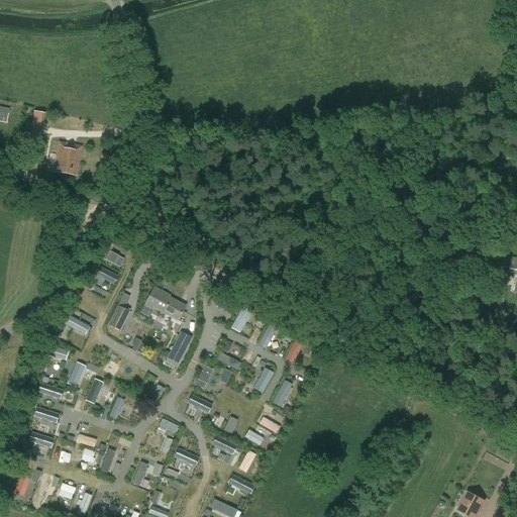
[(0,121),(7,123),(9,114),(5,113),(6,108),(0,106),(0,121)]
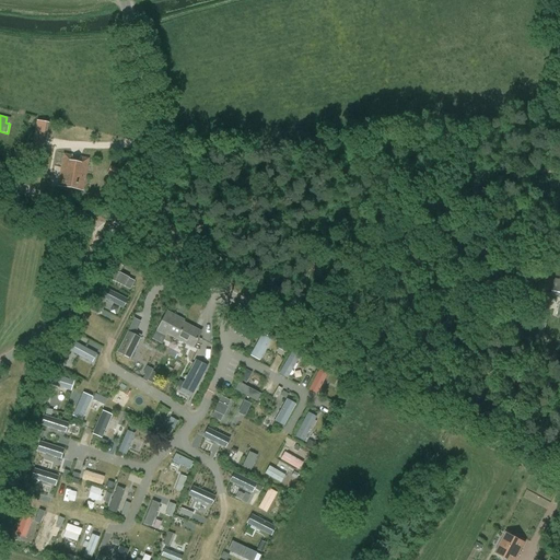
[(47,124),(37,121),(34,135),(45,137),(47,124)]
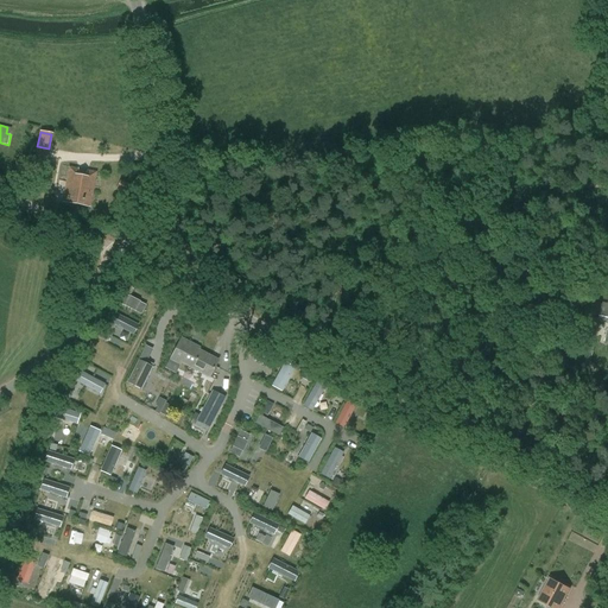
[(89,207),(96,172),(69,168),(63,202),(89,207)]
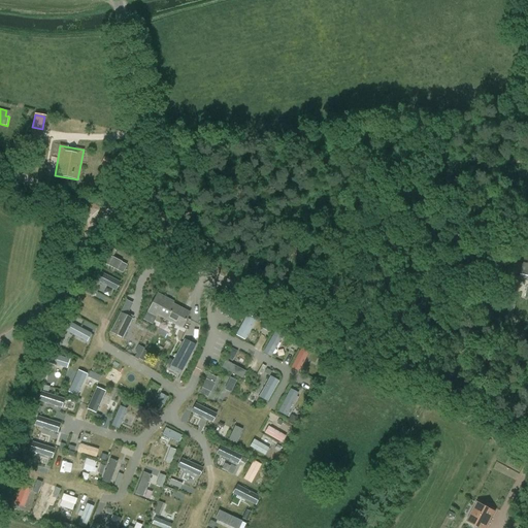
[(26,157),(39,159),(40,153),(27,150),(26,157)]
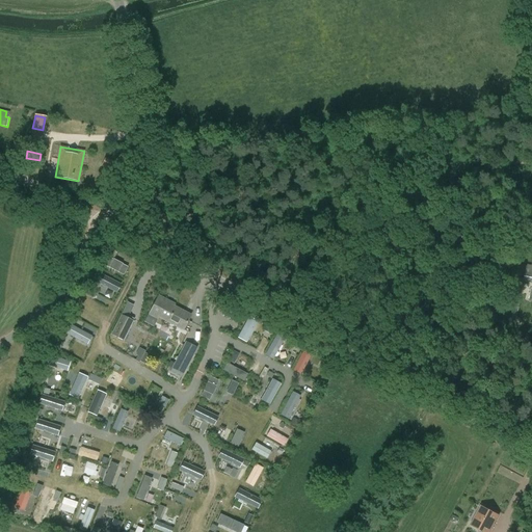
[(114,171),(121,158),(108,152),(102,165),(114,171)]
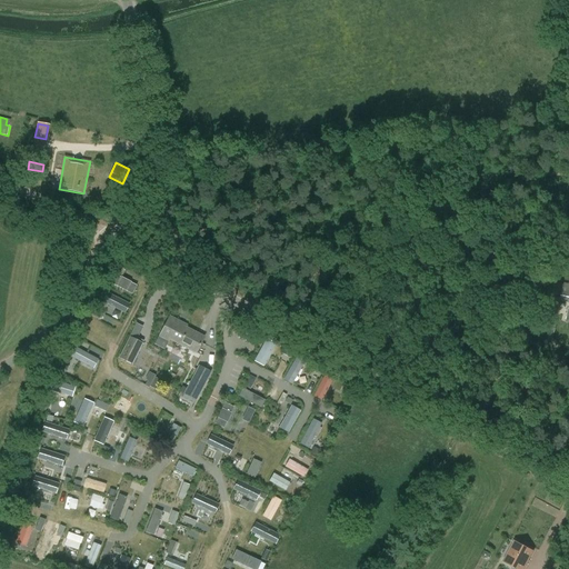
[(112,285),(133,295),(139,285),(117,273),(112,285)]
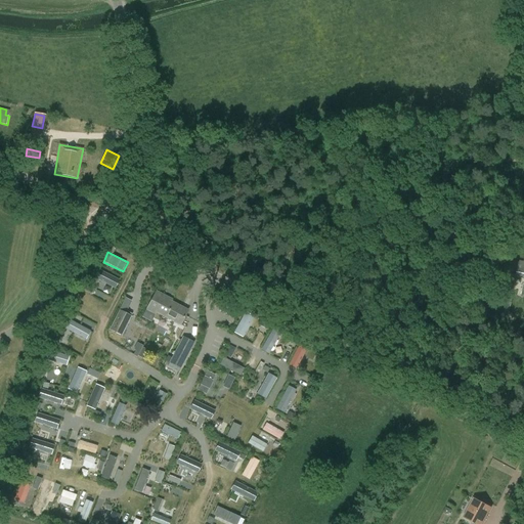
[(90,286),(111,296),(120,278),(99,268),(90,286)]
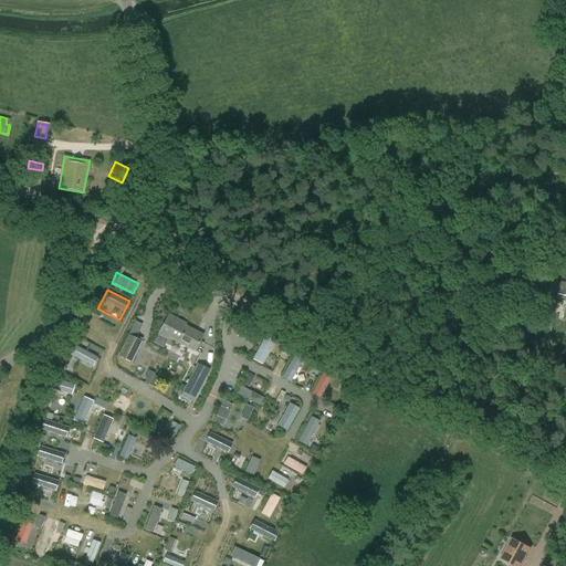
[(195,352),(200,341),(194,336),(196,332),(185,326),(186,324),(169,315),(158,335),(167,339),(168,337),(195,352)]
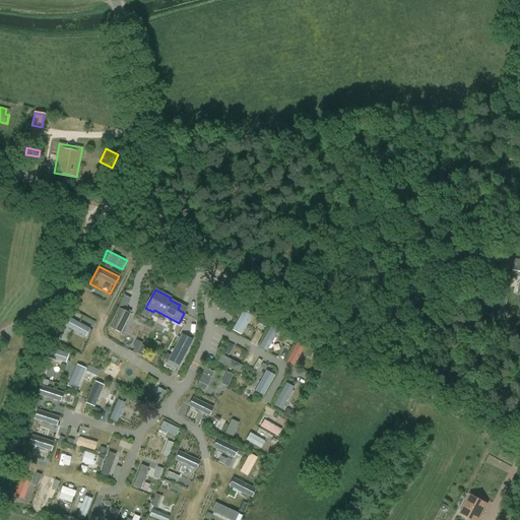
[(509,295),(499,290),(496,297),(507,301),(509,295)]
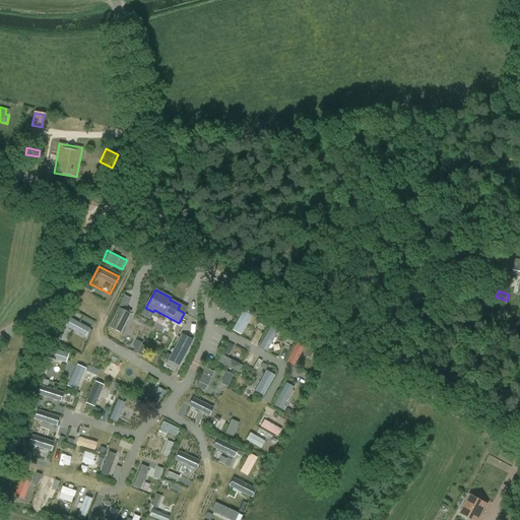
[(124,310),(130,299),(125,297),(119,307),(124,310)]
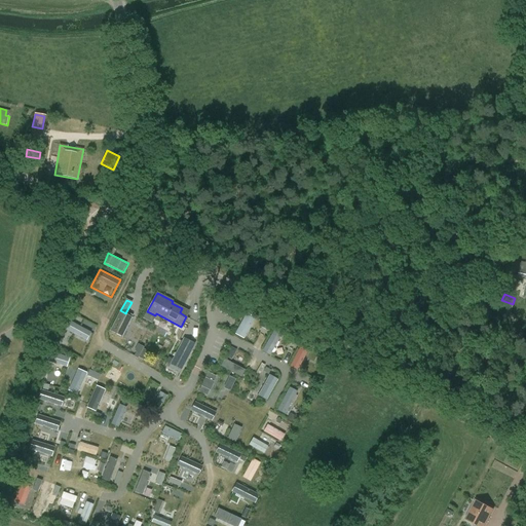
[(122,337),(133,317),(120,311),(110,331),(122,337)]
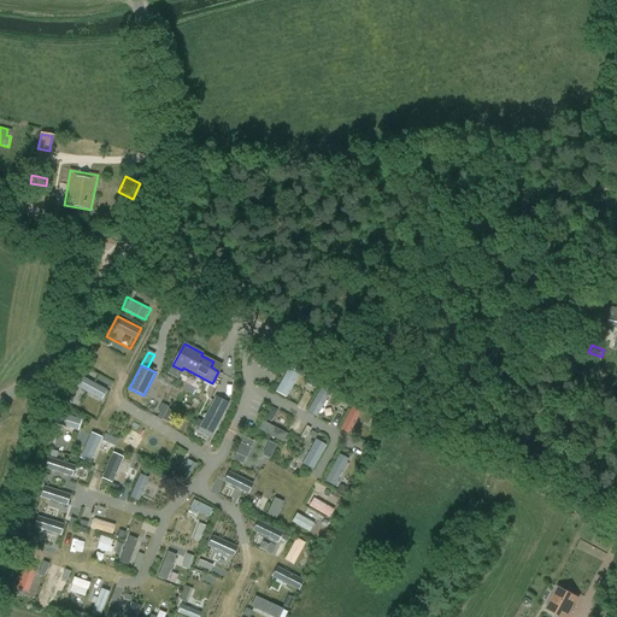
[(289,397),(299,374),(286,369),(277,392),(289,397)]
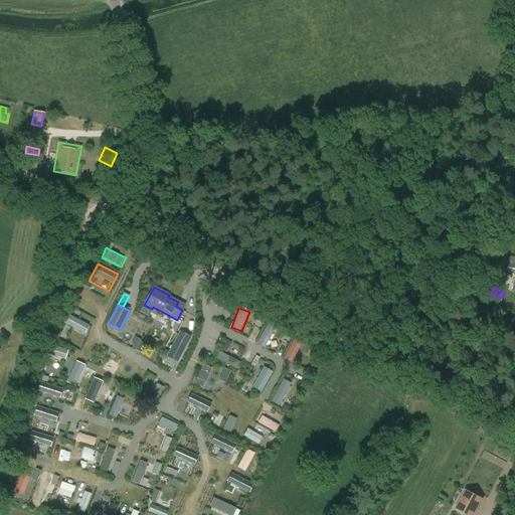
[(68,315),(91,322),(93,316),(70,309),(68,315)]
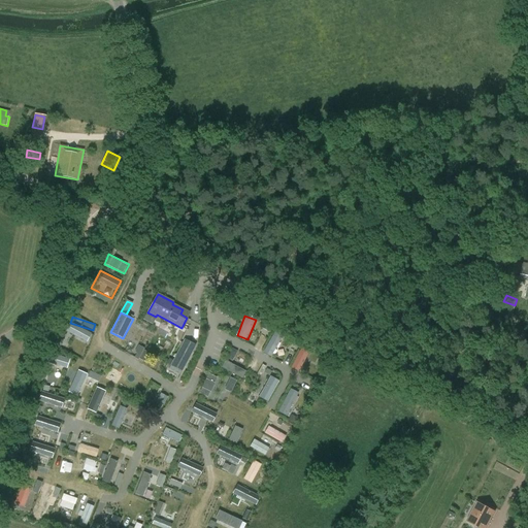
[(69,321),(64,329),(87,342),(92,334),(69,321)]
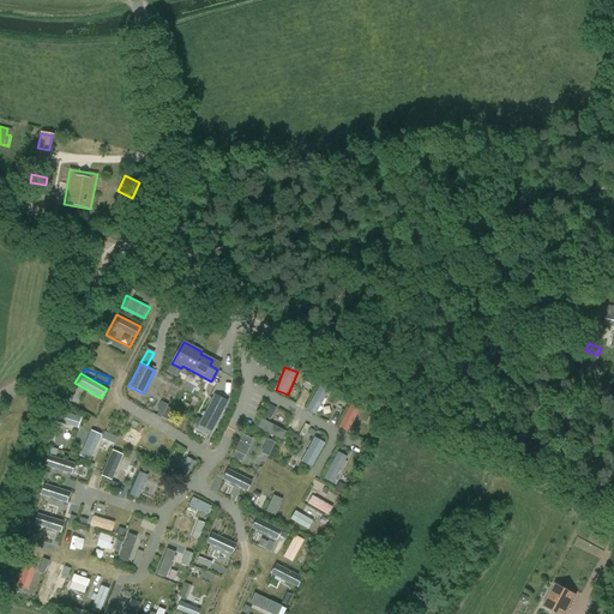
[(223,384),(230,387),(234,379),(228,375),(223,384)]
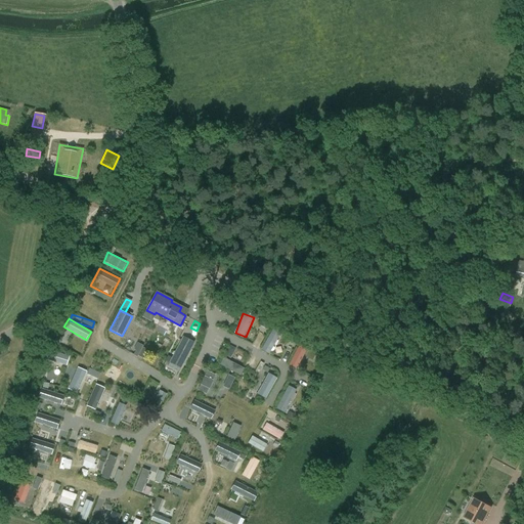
[(271,354),(281,332),(272,328),(262,349),(271,354)]
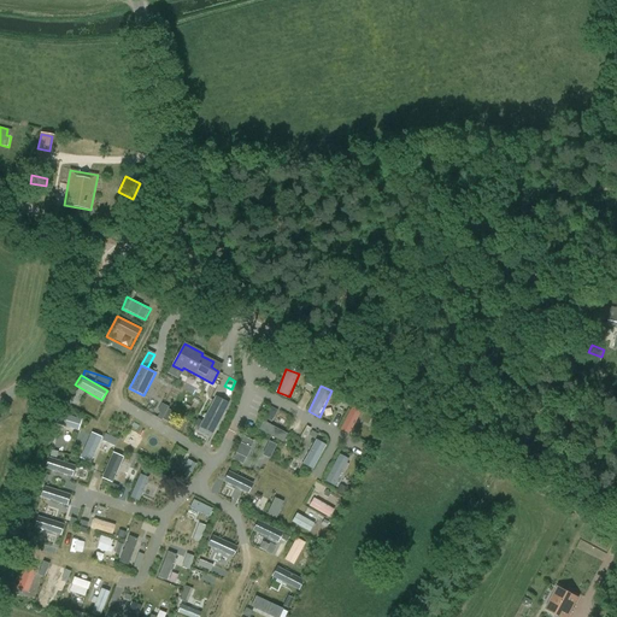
[(213,435),(229,404),(216,397),(199,429),(213,435)]
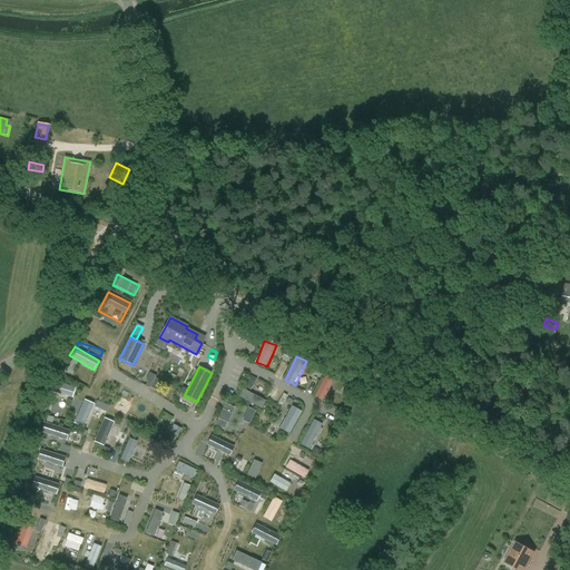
[(149,372),(144,384),(150,387),(156,375),(149,372)]
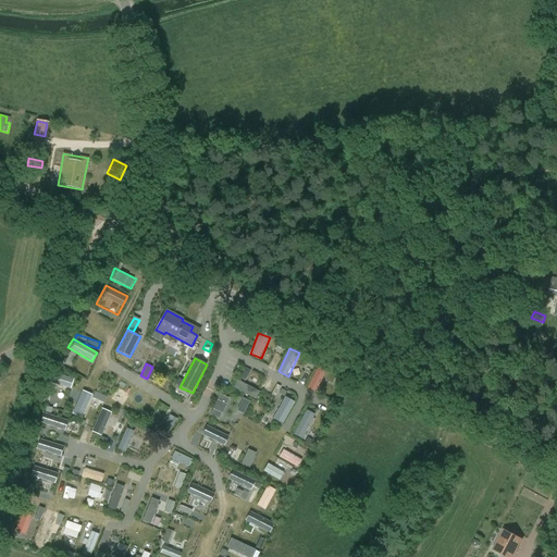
[(246,381),(251,370),(243,364),(237,375),(246,381)]
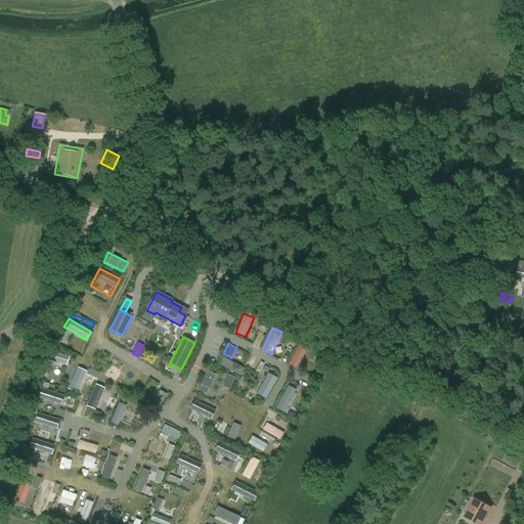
[(300,346),(292,361),(299,364),(306,350),(300,346)]
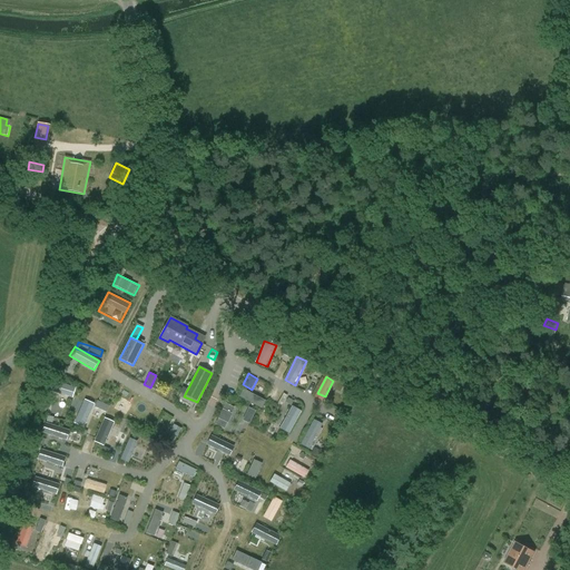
[(53,381),(50,391),(72,397),(76,386),(53,381)]
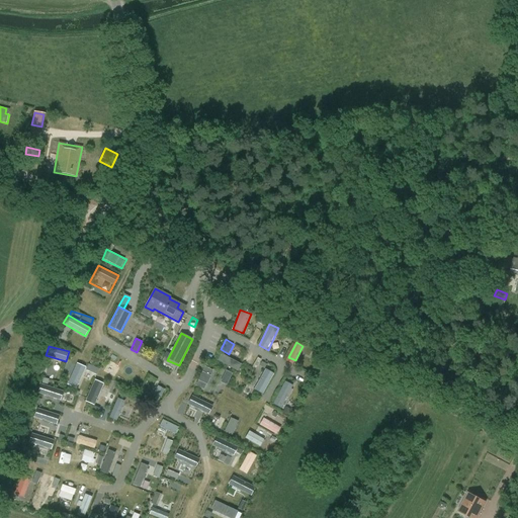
[(221,353),(218,360),(239,370),(242,362),(221,353)]
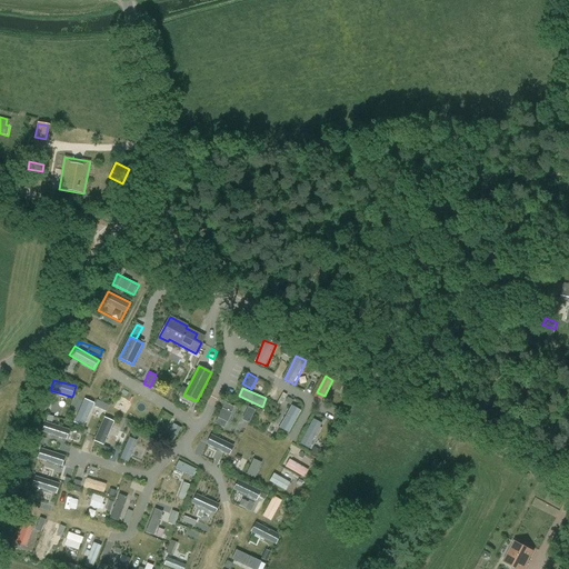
[(85,398),(75,422),(85,427),(95,402),(85,398)]
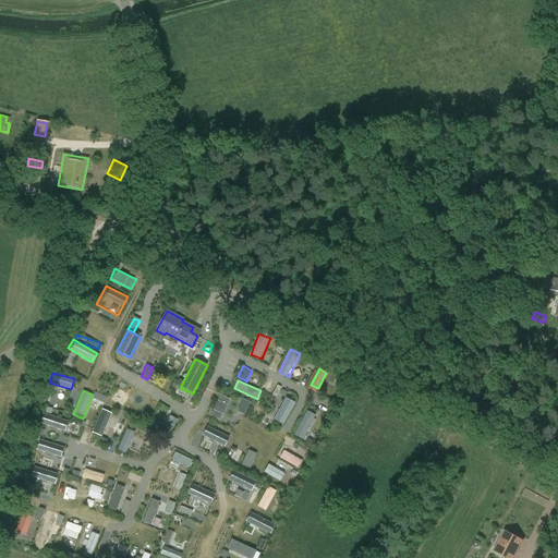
[(220,393),(210,416),(239,428),(251,401),(233,393),(231,399),(220,393)]
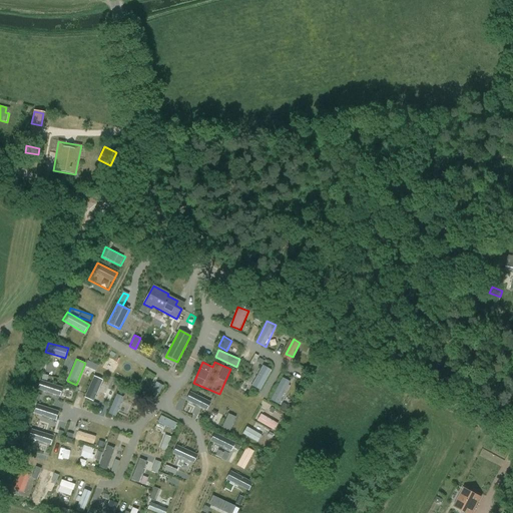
[(263,365),(251,386),(261,390),(272,370),(263,365)]
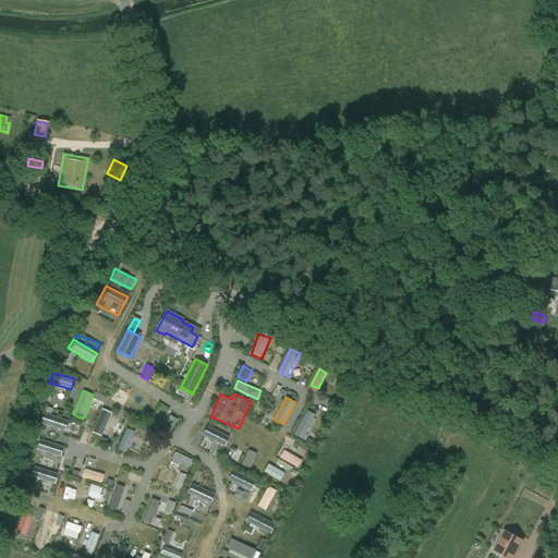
[(102,436),(112,412),(102,408),(93,432),(102,436)]
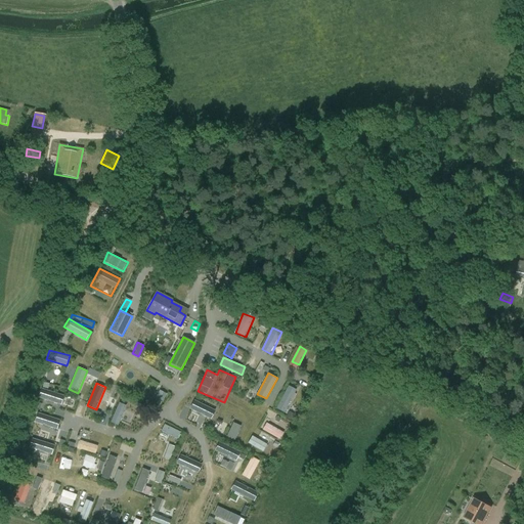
[(51,384),(49,389),(64,394),(67,389),(51,384)]
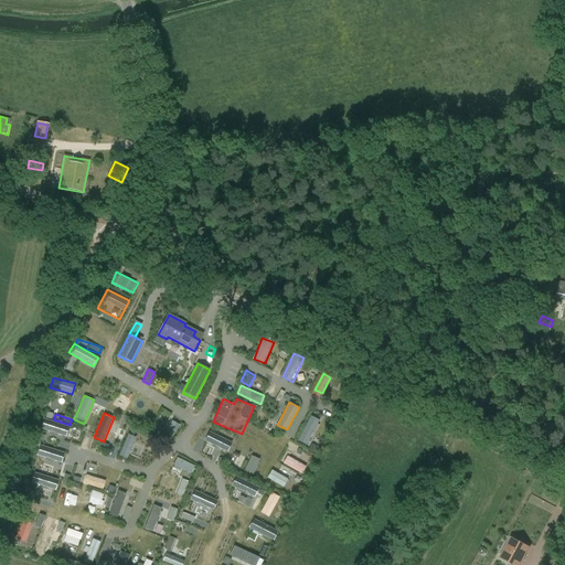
[(307,445),(321,420),(311,415),(297,439),(307,445)]
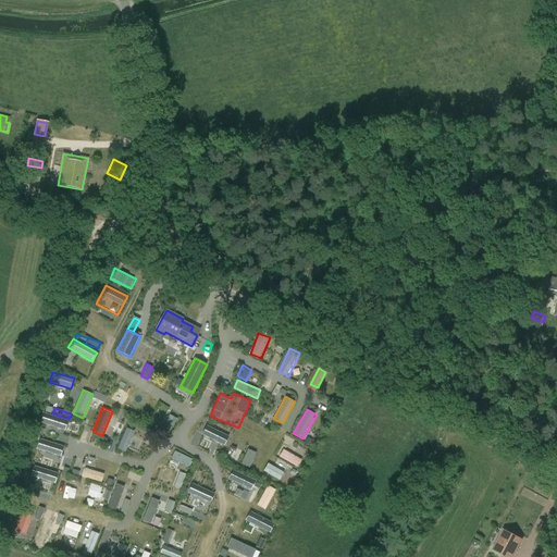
[(65,430),(69,420),(45,412),(41,423),(65,430)]
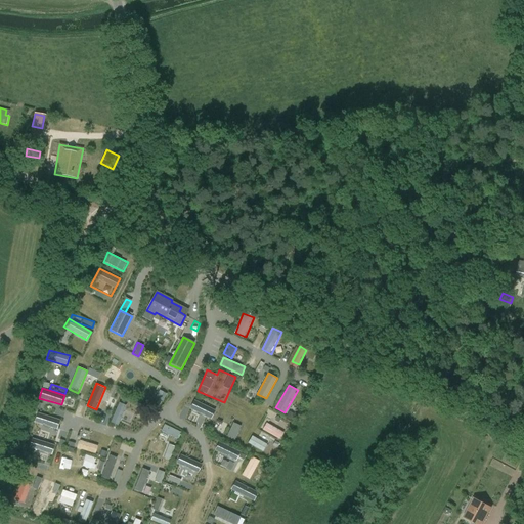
[(158,408),(168,394),(161,389),(151,403),(158,408)]
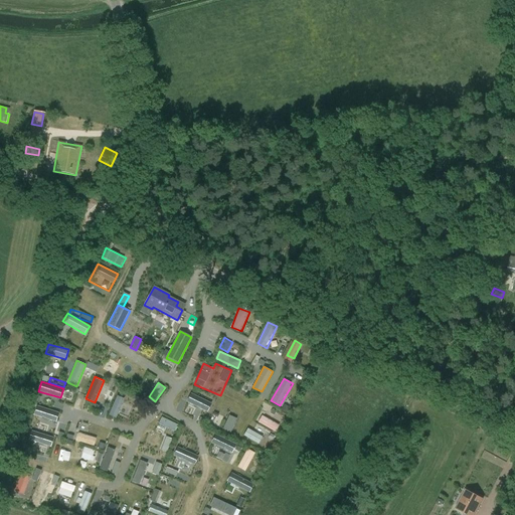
[(182,399),(177,410),(203,423),(213,403),(190,392),(186,401),(182,399)]
